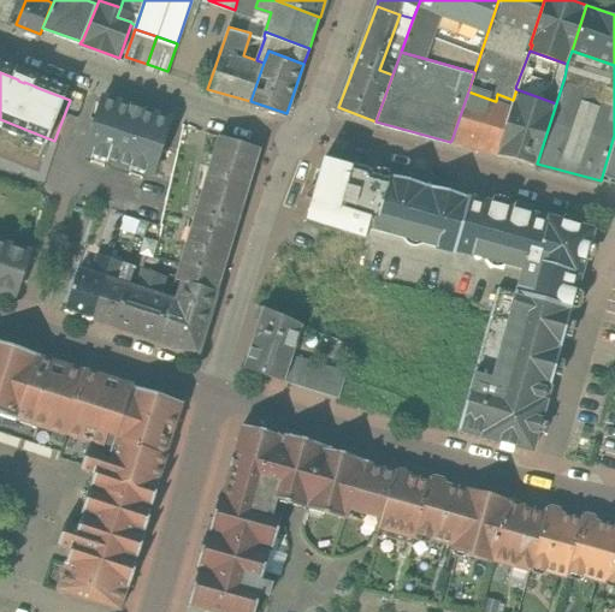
[(556,104),(516,89),(513,100),(496,153),(537,164),(556,104)]
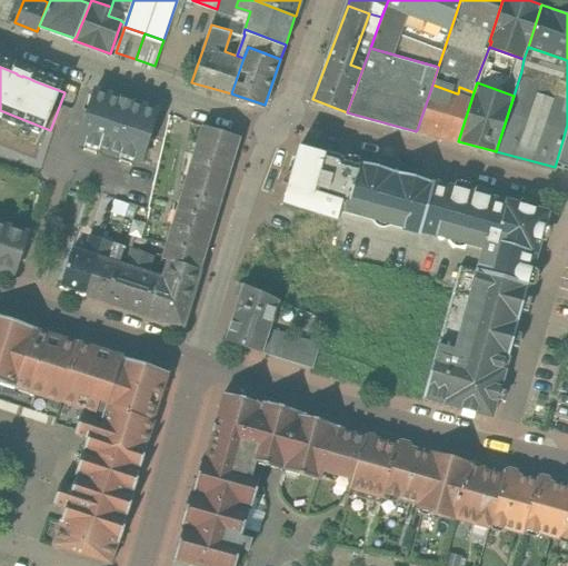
[(457,93),(432,85),(417,130),(441,137),(444,135),(457,93)]
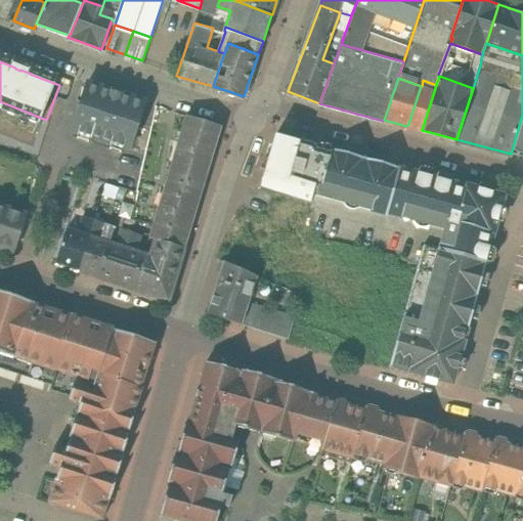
[(145,100),(87,81),(87,82),(73,128),(80,130),(78,135),(89,139),(91,134),(112,141),(111,146),(122,149),(123,144),(131,147),(145,100)]
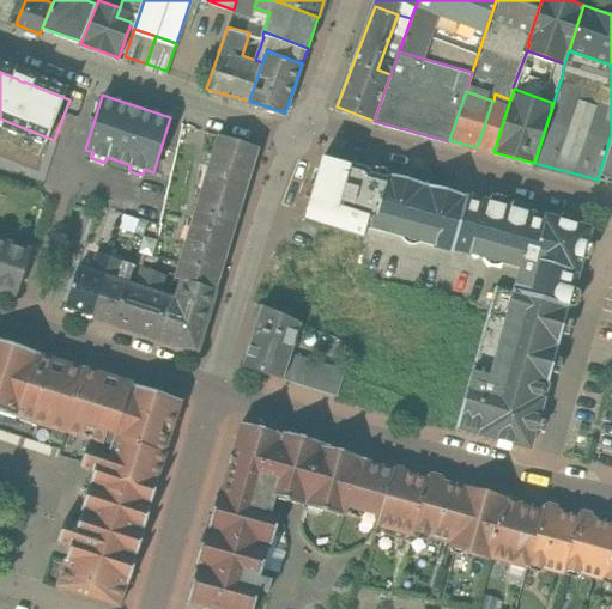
[(198,203),(238,215),(260,145),(219,132),(198,203)]
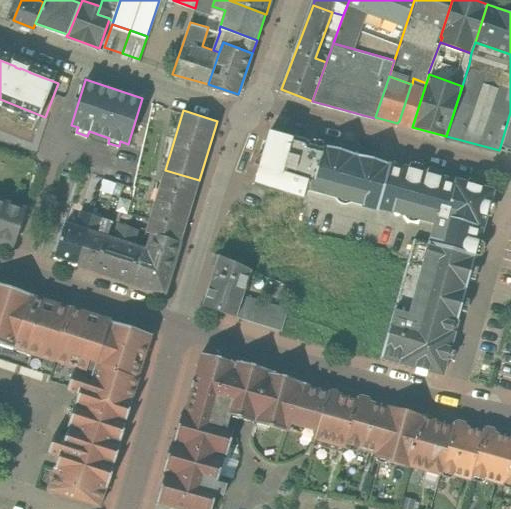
[(510,112),(500,147),(510,151),(510,112)]
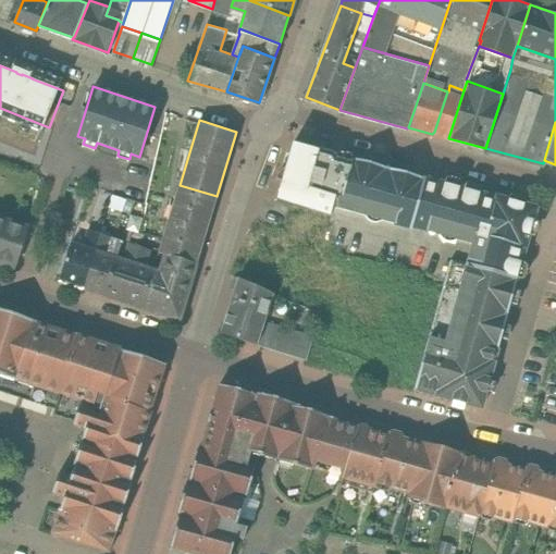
[(306,175),(313,147),(294,142),(285,170),(306,175)]
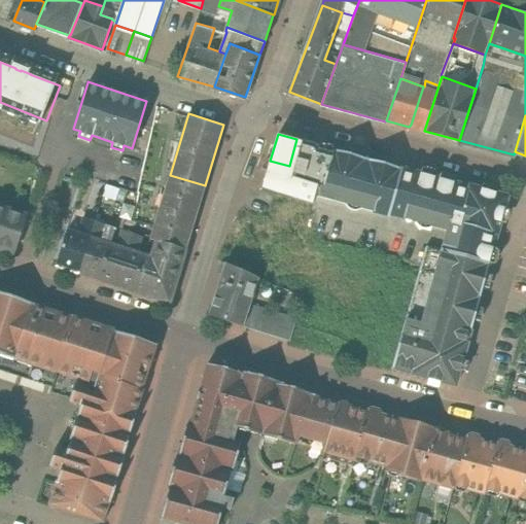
[(296,139),(289,166),(304,169),(306,164),(311,164),(314,156),(317,156),(318,149),(316,144),(296,139)]
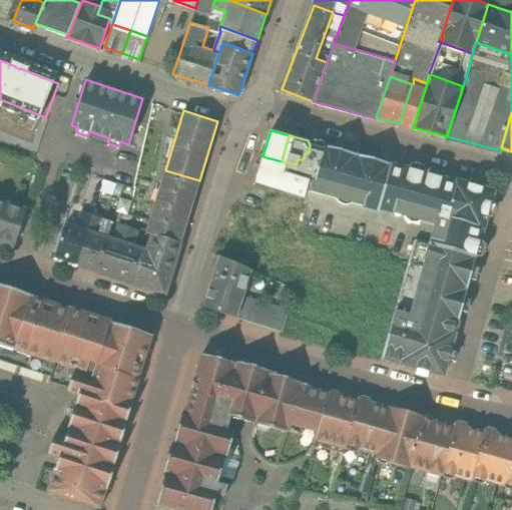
[(344,192),(355,152),(324,143),(323,148),(310,145),(309,152),(306,152),(303,159),(298,159),(296,164),(294,170),(311,173),(309,182),(344,192)]
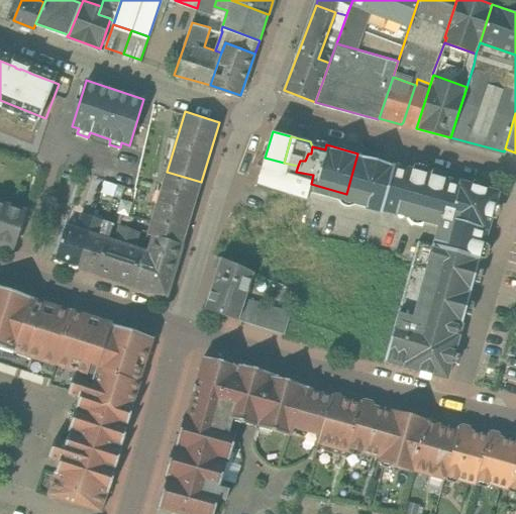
[(386,203),(397,164),(394,163),(394,164),(357,153),(346,194),(384,204),(384,203),(386,203)]
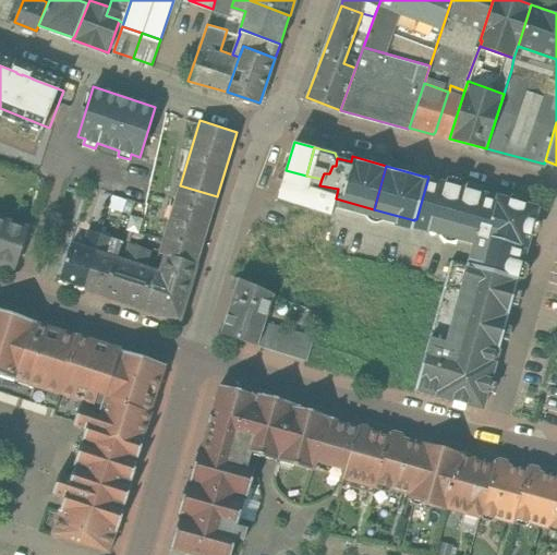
[(306,176),(286,170),(278,197),(319,210),(331,214),(336,198),(338,189),(319,185),(322,179),(306,176)]
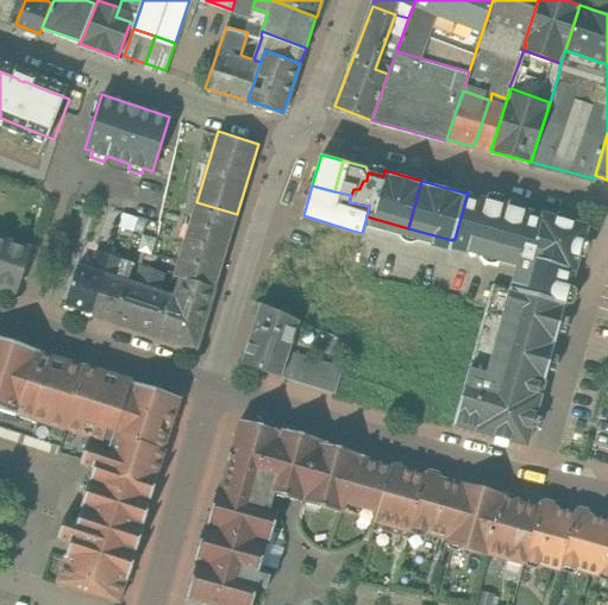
[(526,237),(533,210),(468,193),(455,239),(519,257),(526,237)]
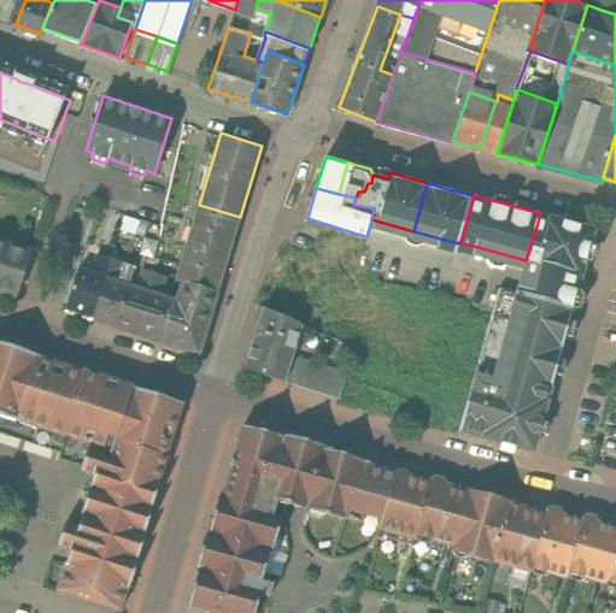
[(240,217),(199,205),(177,276),(179,277),(179,278),(183,280),(183,278),(218,289),(240,217)]
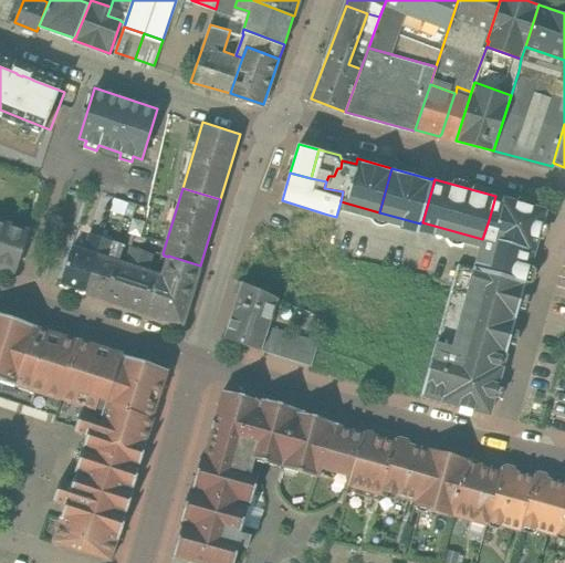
[(489,220),(540,235),(544,218),(537,206),(504,197),(504,198),(495,196),(489,220)]
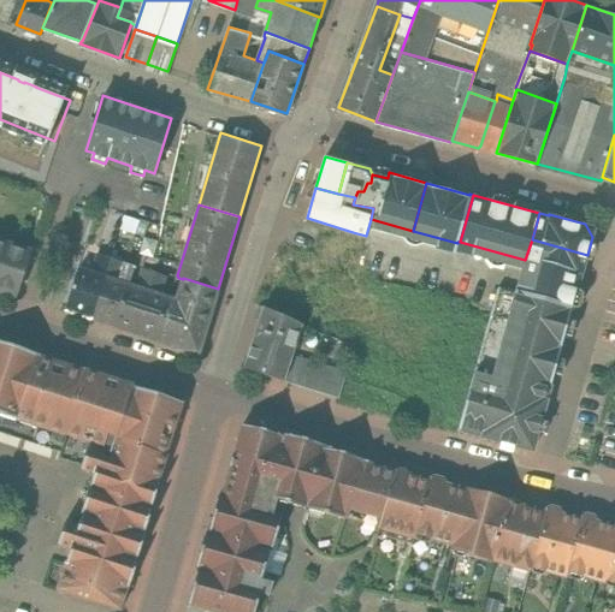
[(353,232),(343,265),(352,268),(348,277),(361,283),(360,285),(374,290),(378,277),(379,271),(358,263),(366,236),(353,232)]
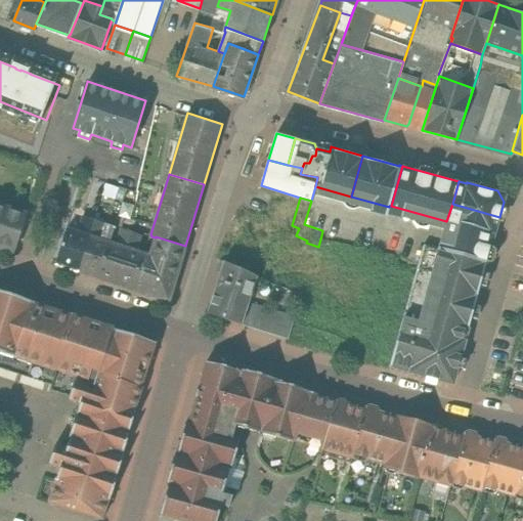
[(262,211),(240,203),(216,254),(225,258),(253,272),(258,274),(262,275),(268,264),(279,240),(282,241),(290,224),(262,211)]
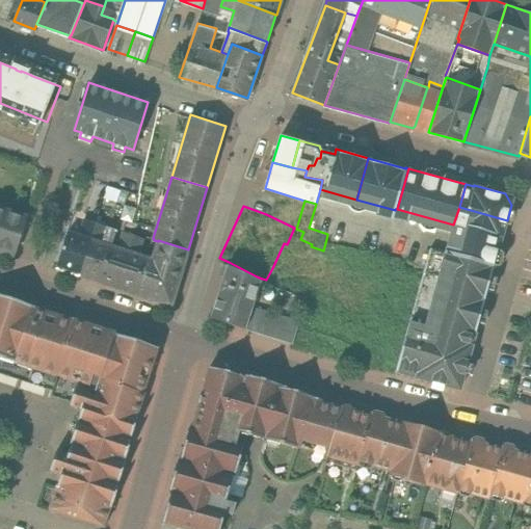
[(27,216),(0,207),(0,248),(14,254),(27,216)]
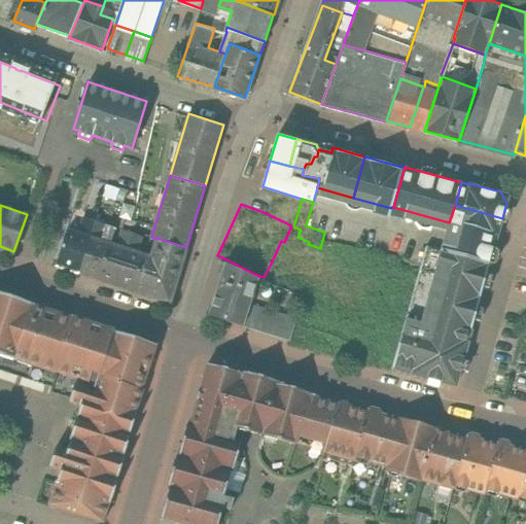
[(79,232),(69,228),(57,264),(78,271),(95,219),(84,216),(79,232)]
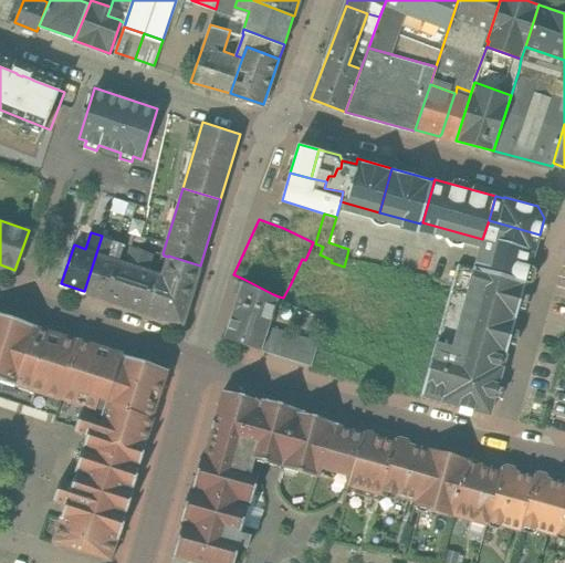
[(102,236),(84,291),(106,299),(119,260),(108,257),(114,239),(102,236)]
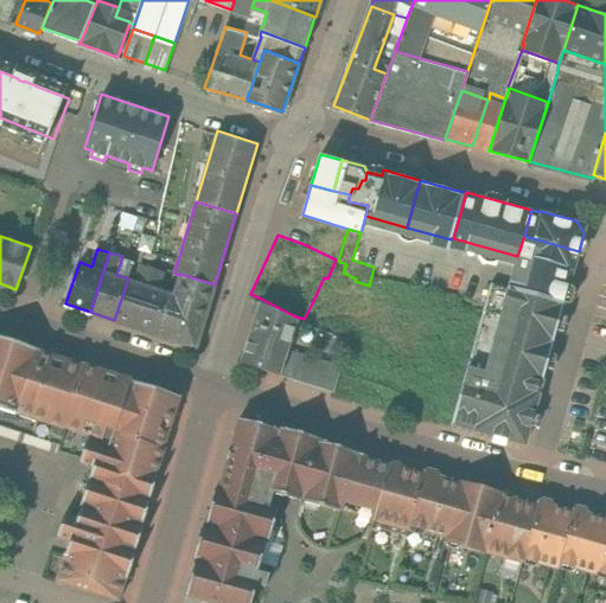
[(135,281),(128,278),(114,320),(134,326),(153,265),(141,262),(135,281)]
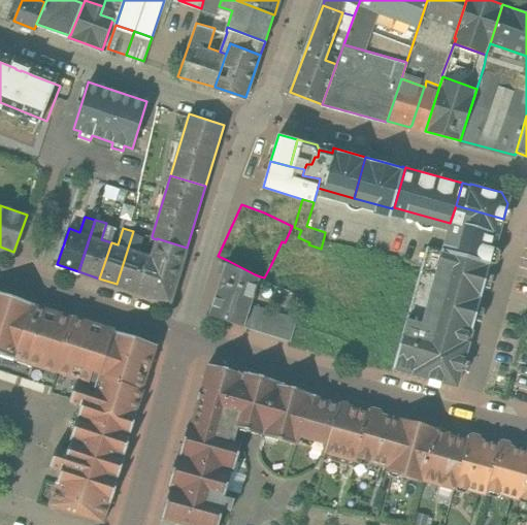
[(133,231),(117,284),(133,289),(144,253),(138,251),(143,235),(133,231)]
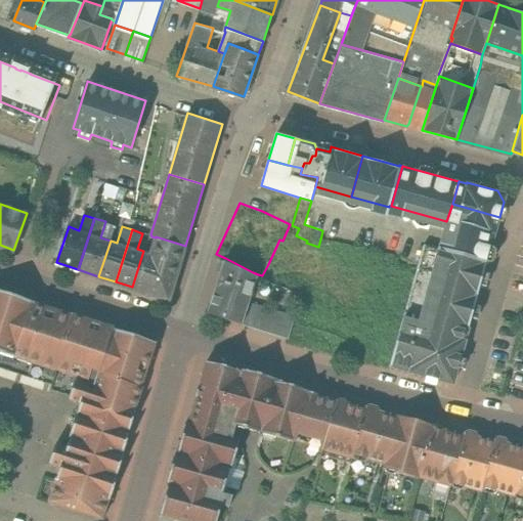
[(491,243),(444,229),(439,247),(487,260),(491,243)]
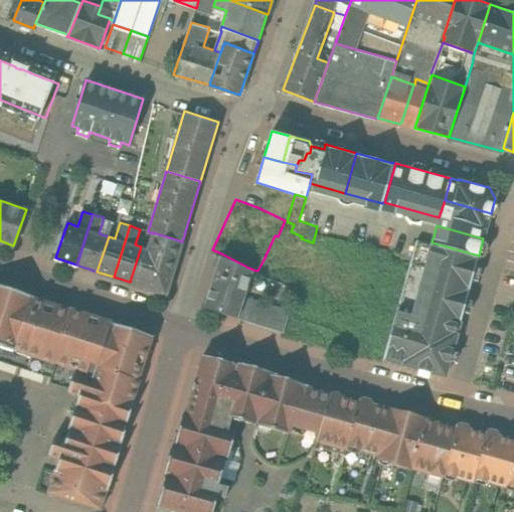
[(153,232),(153,233),(147,251),(142,249),(143,246),(141,246),(130,282),(162,293),(167,290),(182,241),(153,232)]
